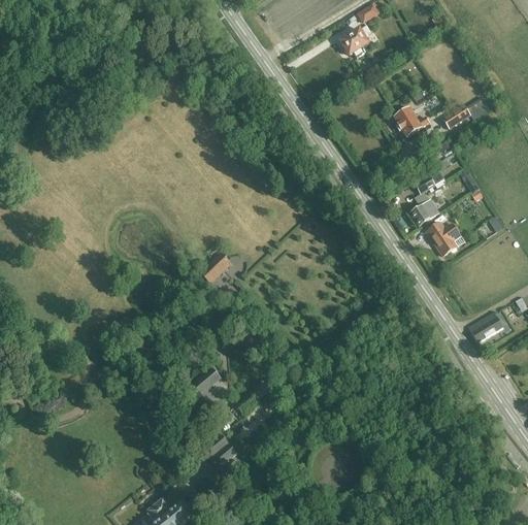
[(357,12),(363,24),(380,13),(373,3),(357,12)]
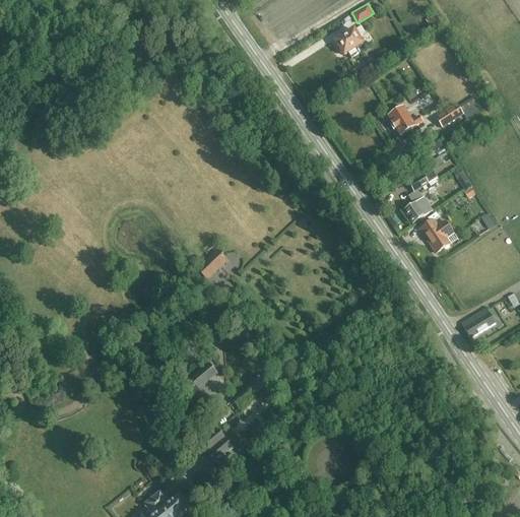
[(360,36),(365,31),(362,25),(354,30),(354,29),(335,41),(344,55),(348,52),(351,57),(360,52),(356,46),(364,42),(360,36)]
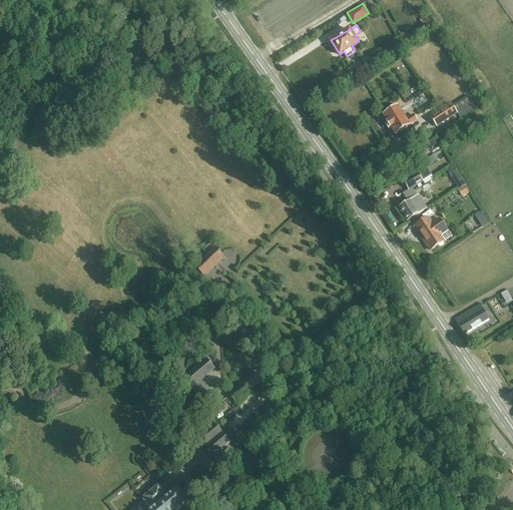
[(452,103),(456,110),(473,100),(469,93),(452,103)]
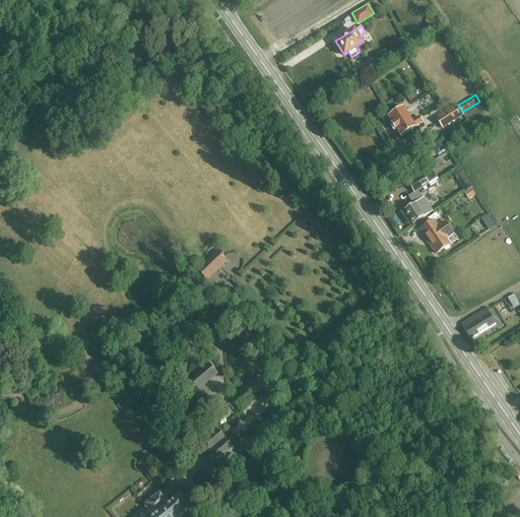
[(463,113),(457,104),(436,116),(442,125),(463,113)]
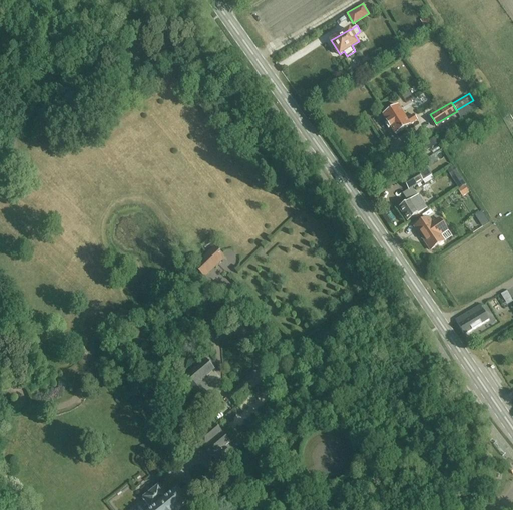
[(413,113),(407,117),(398,104),(384,114),(396,132),(417,119),(413,113)]
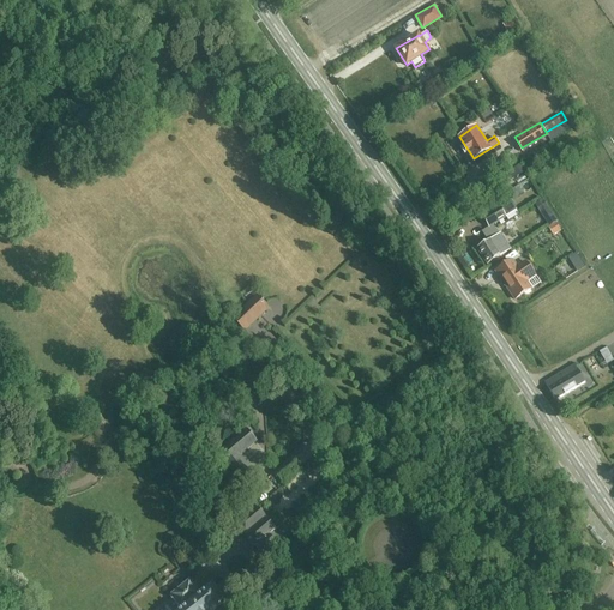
[(540,210),(547,205),(542,198),(535,203),(540,210)]
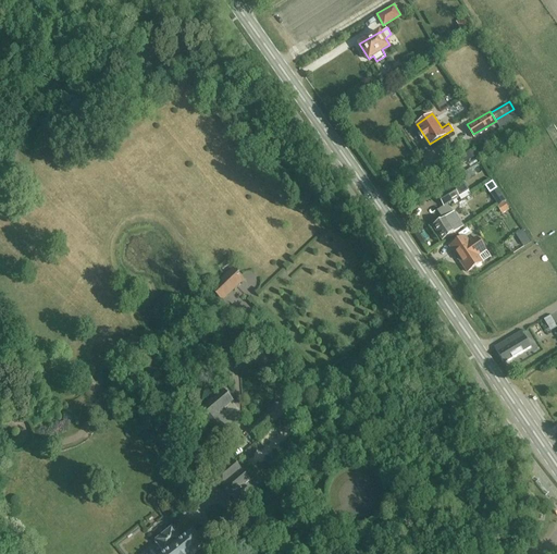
[(444,205),(459,195),(459,194),(468,188),(463,181),(454,186),(454,185),(437,195),(444,205)]
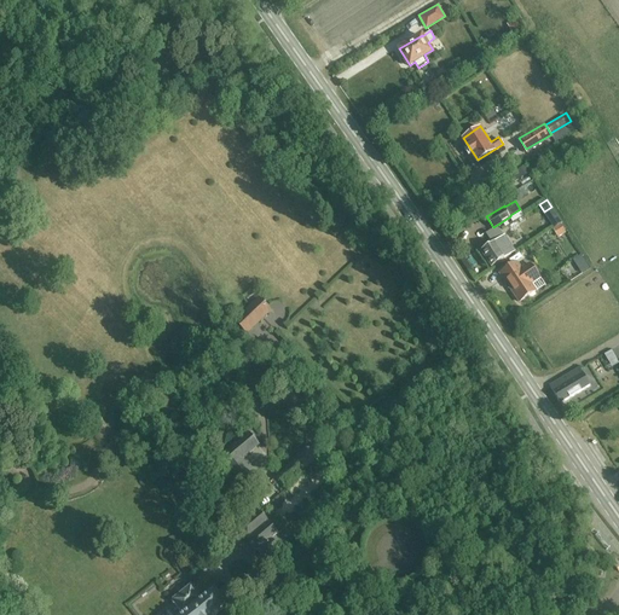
[(565,230),(561,224),(554,228),(557,235),(565,230)]
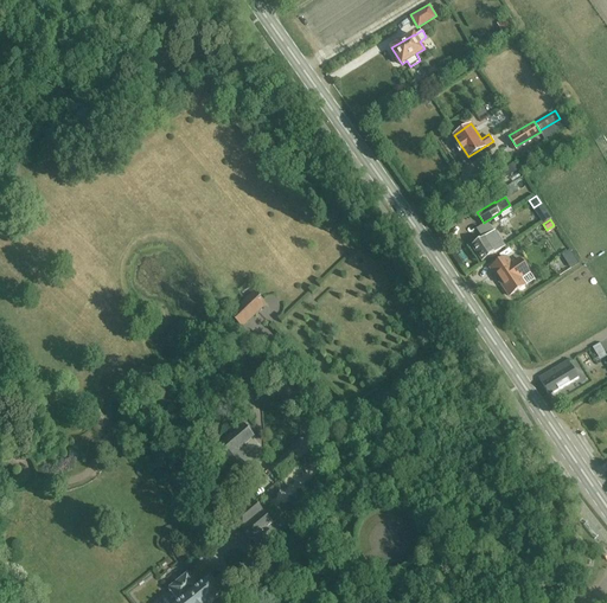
[(472,244),(481,260),(505,244),(496,230),(472,244)]
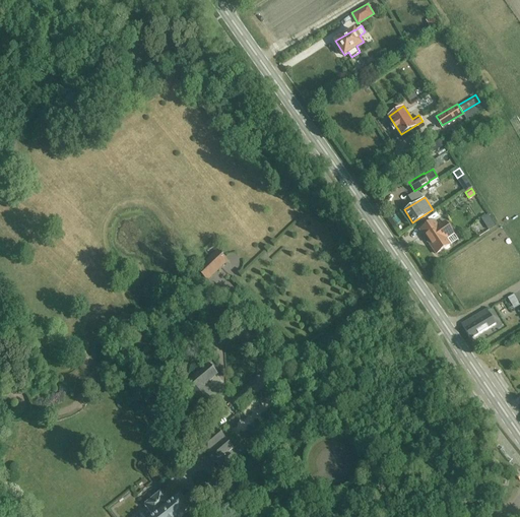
[(446,220),(439,225),(435,219),(420,229),(437,253),(450,244),(446,238),(453,233),(446,220)]
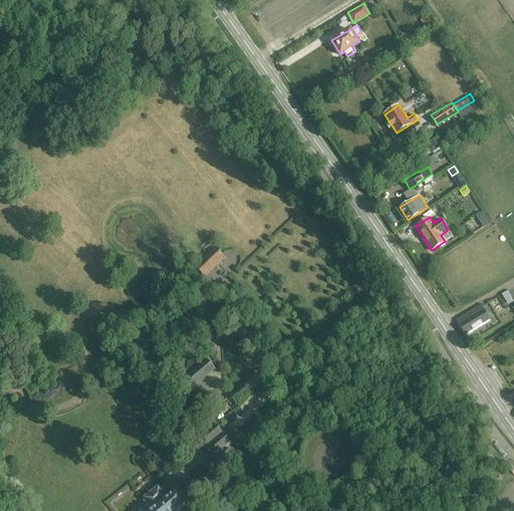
[(212,260),(227,246),(221,239),(205,253),(212,260)]
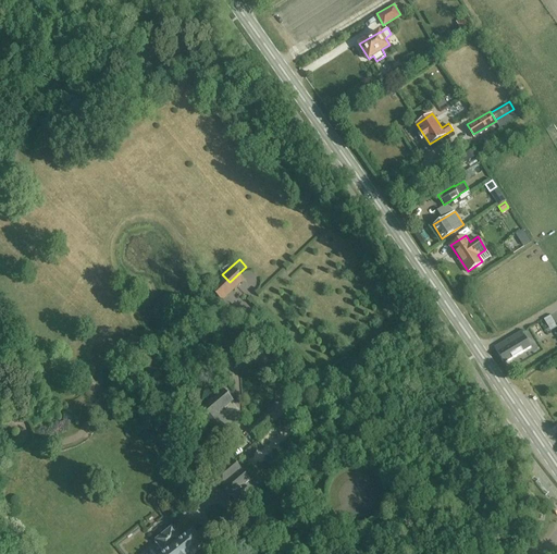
[(534,315),(537,320),(545,316),(542,310),(534,315)]
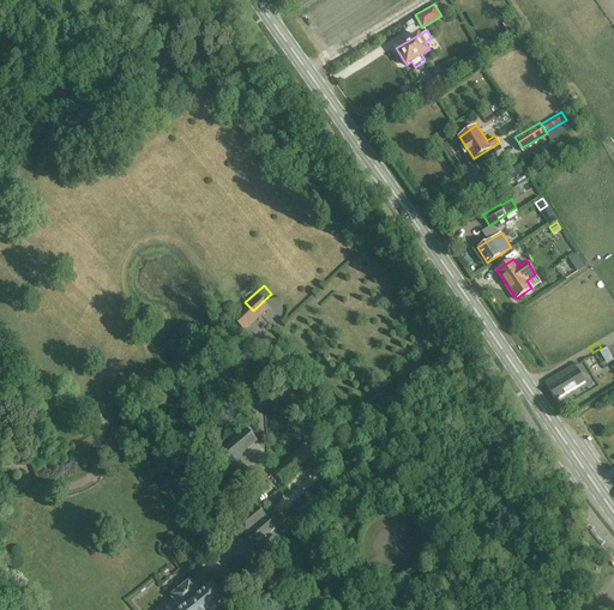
[(576,362),(543,382),(547,387),(549,386),(559,398),(587,380),(579,369),(576,362)]
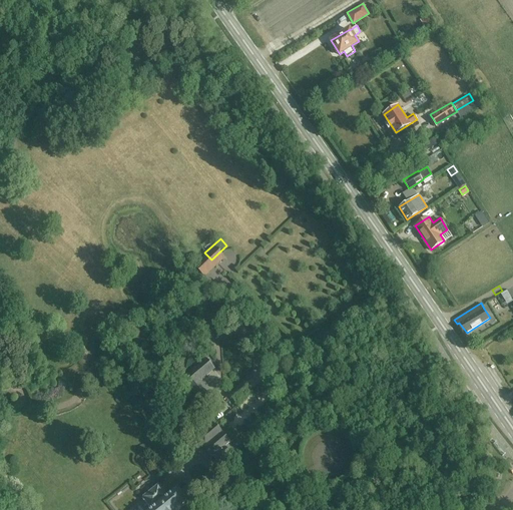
[(241,362),(249,371),(258,364),(249,354),(241,362)]
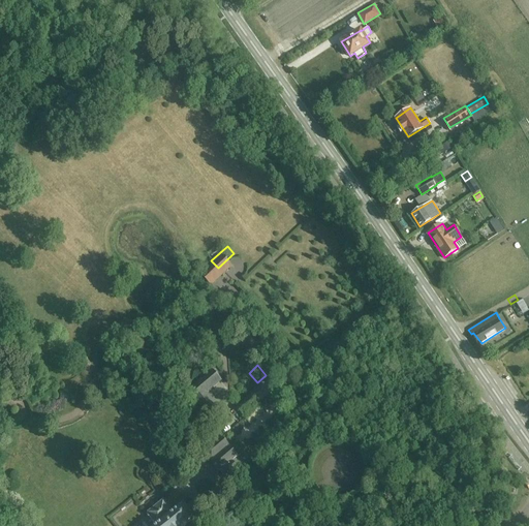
[(206,451),(228,477),(241,466),(240,465),(243,462),(238,455),(239,454),(223,435),(206,451)]
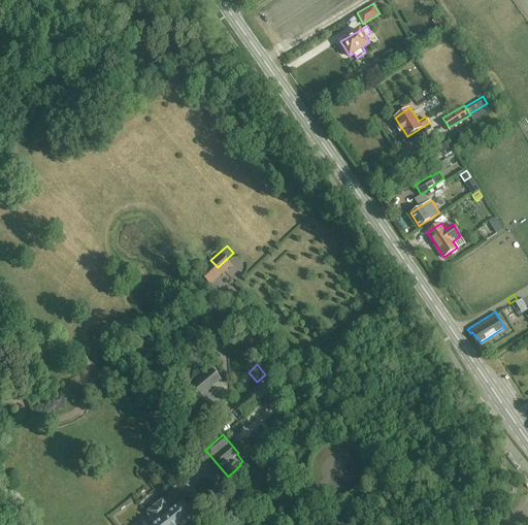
[(184,501),(173,510),(163,497),(146,511),(157,523),(155,524),(180,524),(182,524),(194,514),(184,501)]
